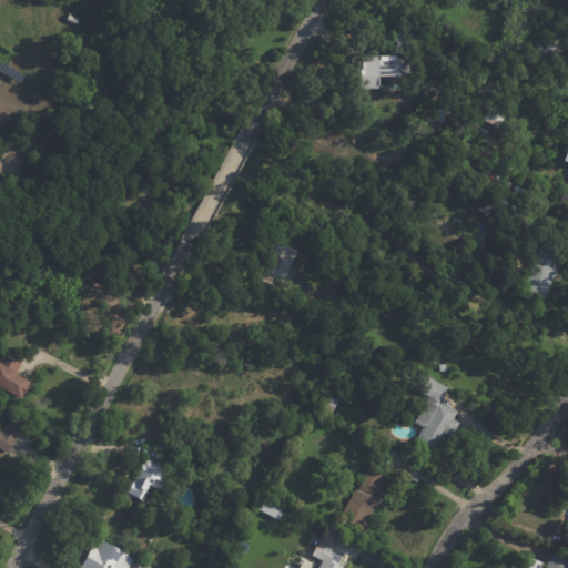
[(69,14),(80,19),(78,26),(67,21),(69,14)]
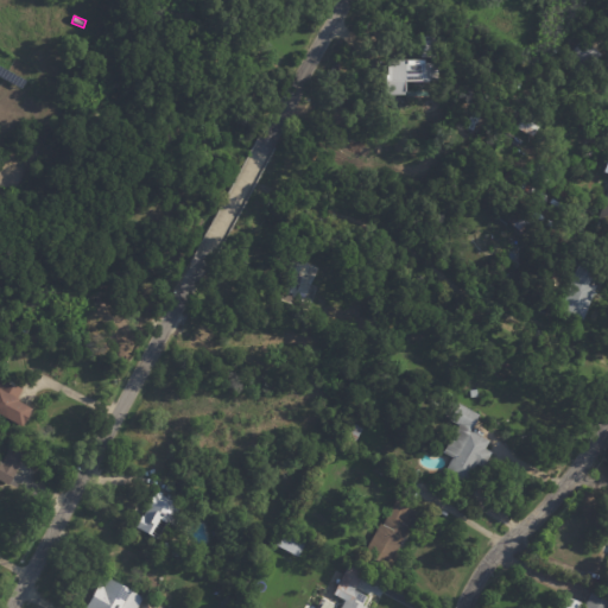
[(424,37),(439,38),(439,57),(423,57),(424,37)]
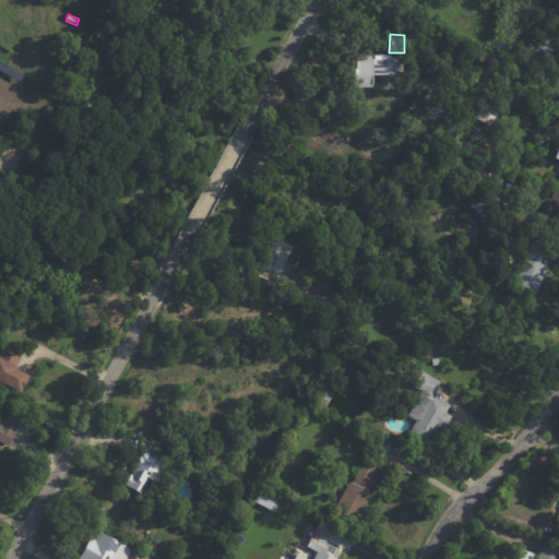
[(405,75),(378,75),(378,90),(361,90),(361,57),(395,56),(395,59),(405,59),(405,75)]
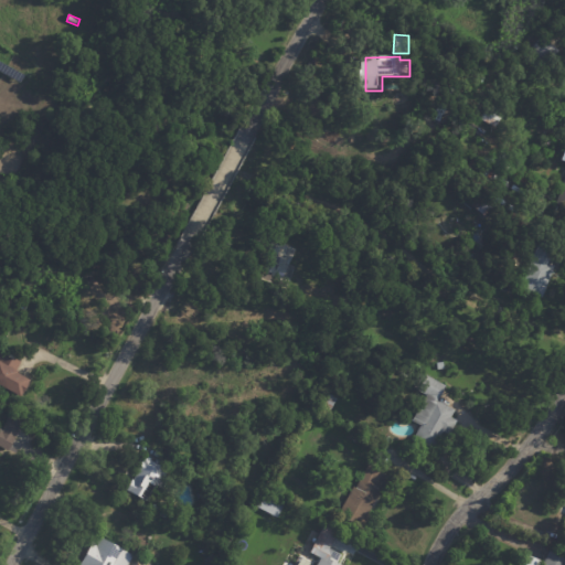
[(479,104),(503,117),(498,128),(473,115),(479,104)]
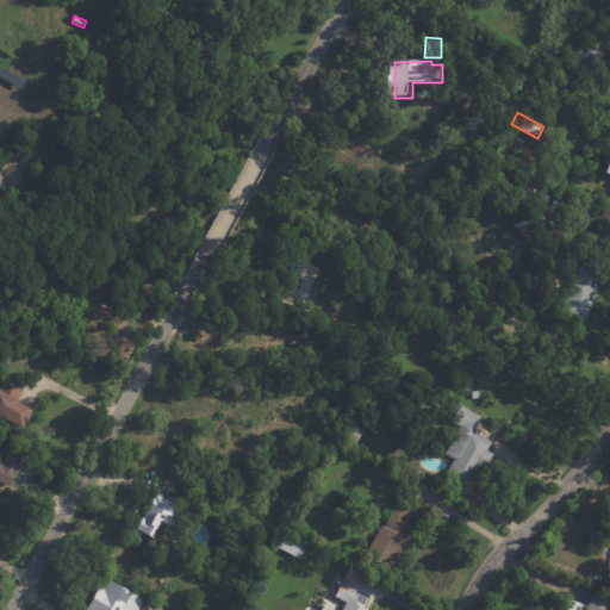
[(609,222),(609,166),(607,175),(609,176),(609,188),(599,218),(609,222)]
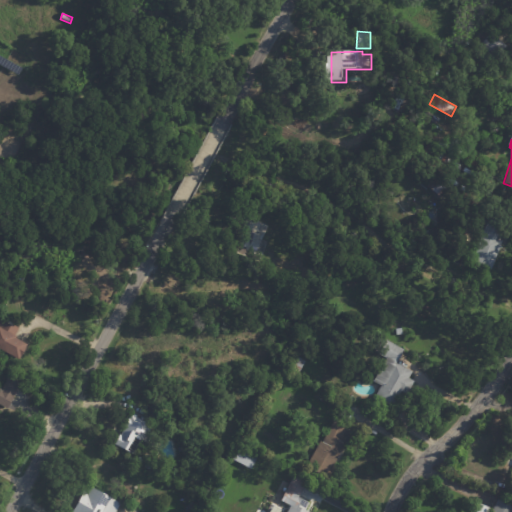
[(421,161),(456,189),(448,199),(435,188),(433,190),(412,173),(421,161)]
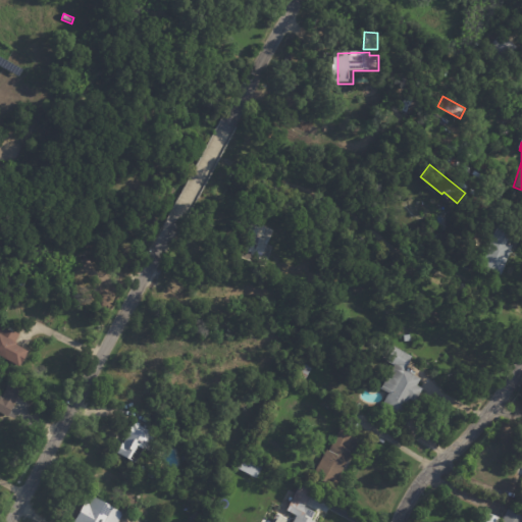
[(521,233),(506,276),(484,268),(503,218),(521,224),(521,233)]
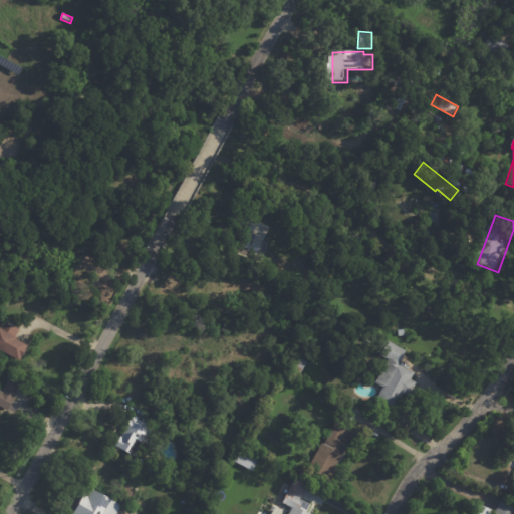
[(273,228),(265,249),(247,242),(255,221),(273,228)]
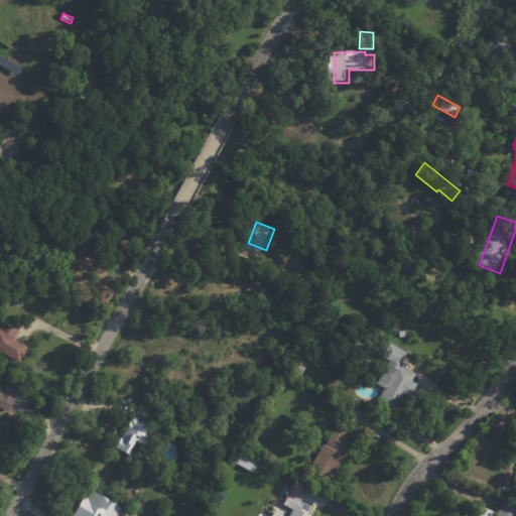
[(0,321),(19,332),(15,339),(17,340),(17,342),(28,348),(21,363),(0,351),(0,321)]
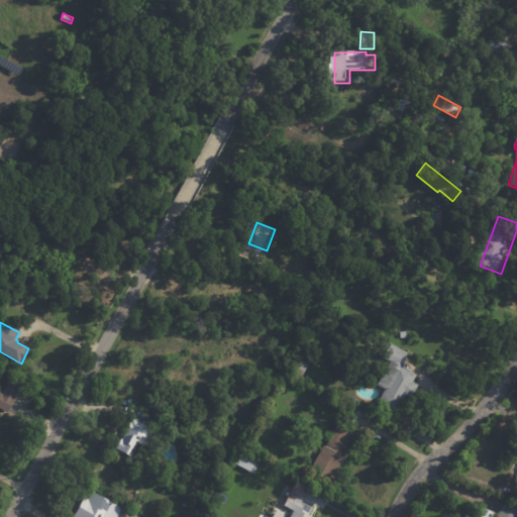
[(289,329),(291,325),(303,333),(301,337),(289,329)]
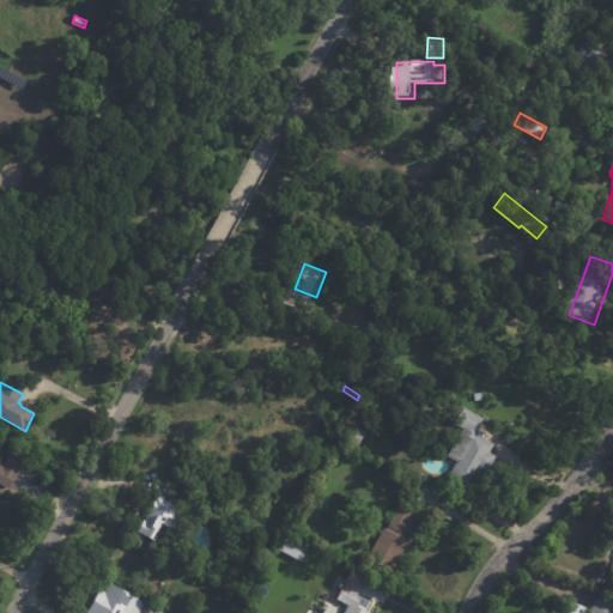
[(465,408),(486,420),(478,436),(497,447),(492,455),(498,459),(490,474),(483,469),(472,491),(450,479),(459,463),(449,459),(465,430),(456,426),(460,420),(453,417),(459,407),(465,411),(465,408)]
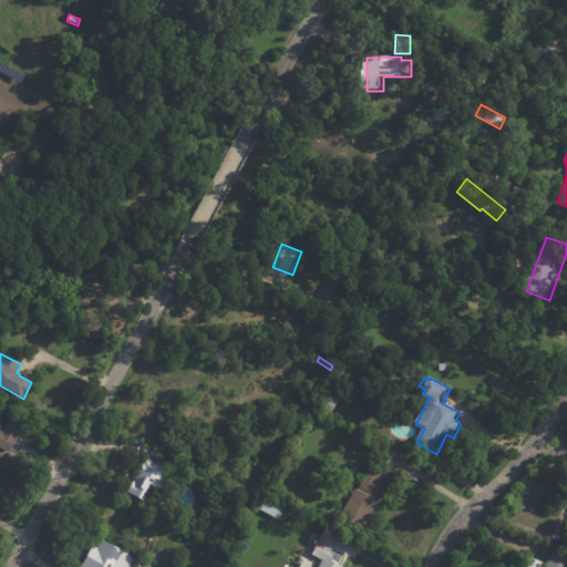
[(326,393),(339,401),(332,412),(319,405),(326,393)]
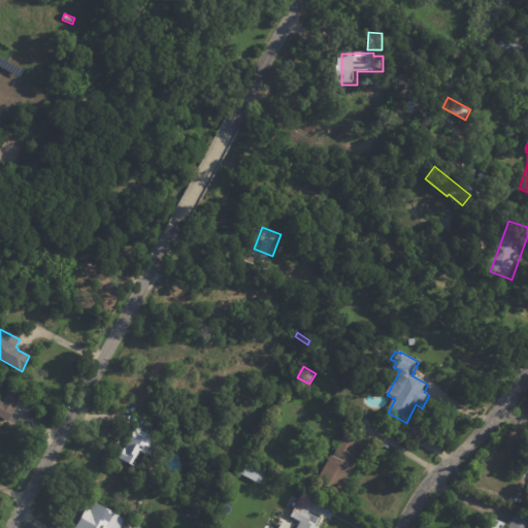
[(22,399),(9,422),(0,417),(0,423),(1,424),(0,425),(0,399),(2,401),(10,389),(24,396),(22,399)]
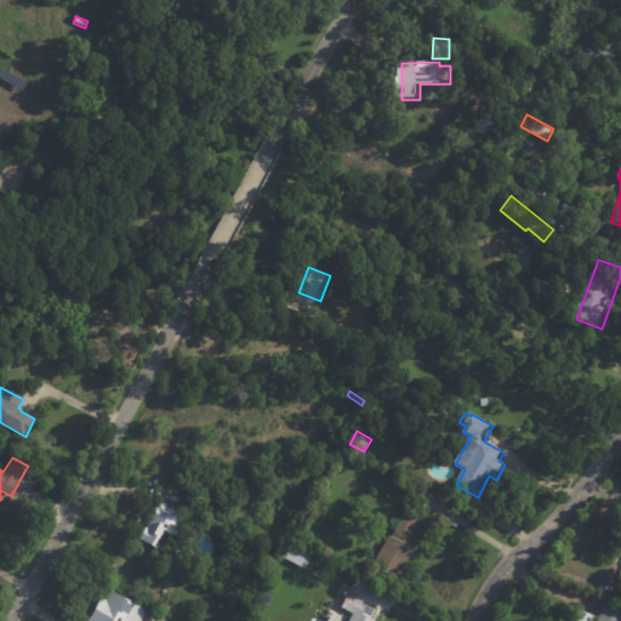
[(380,471),(392,478),(389,484),(376,477),(380,471)]
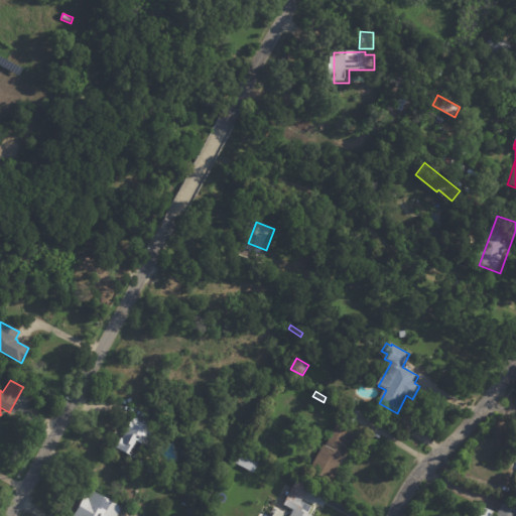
[(128,417),(150,428),(147,434),(149,436),(144,444),(138,441),(130,458),(111,447),(117,437),(118,437),(122,429),(121,428),(126,419),(127,419),(128,417)]
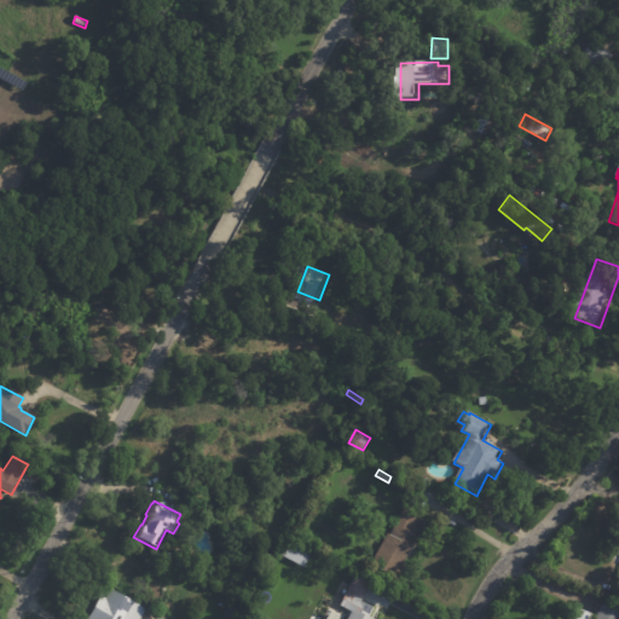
[(412,508),(423,513),(414,531),(420,534),(404,565),(406,566),(400,579),(371,563),(388,532),(391,533),(406,504),(412,508)]
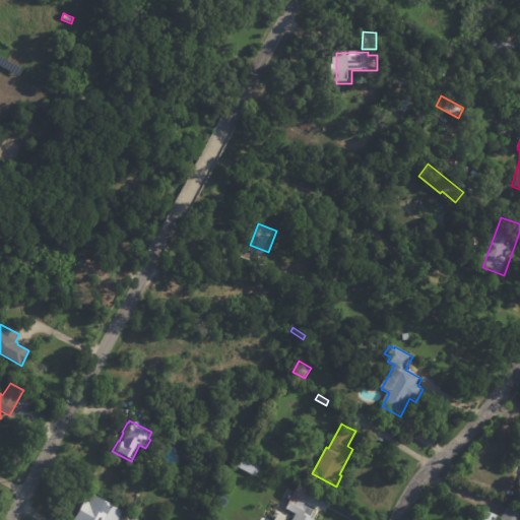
[(230,464),(238,449),(258,459),(250,475),(230,464)]
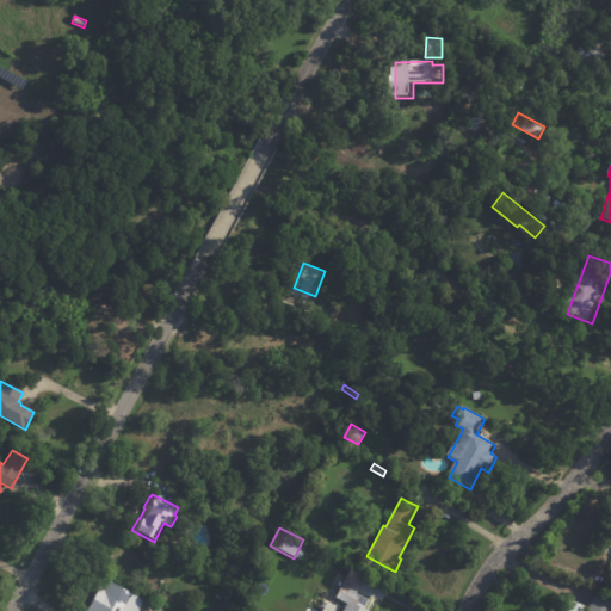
[(167,545),(181,553),(178,561),(162,553),(167,545)]
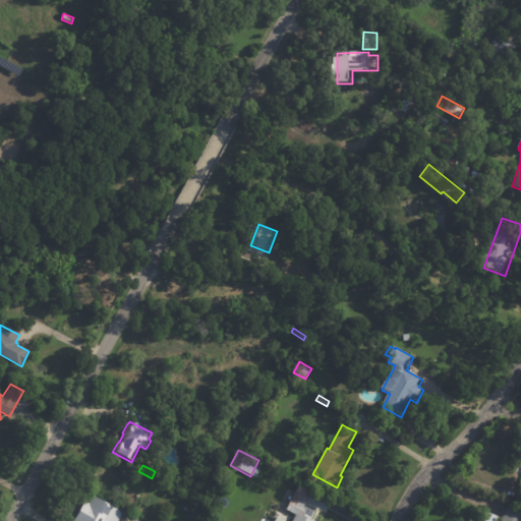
[(306,489),(298,504),(309,510),(305,517),(311,520),(286,520),(291,513),(281,507),(295,481),(307,488),(306,489)]
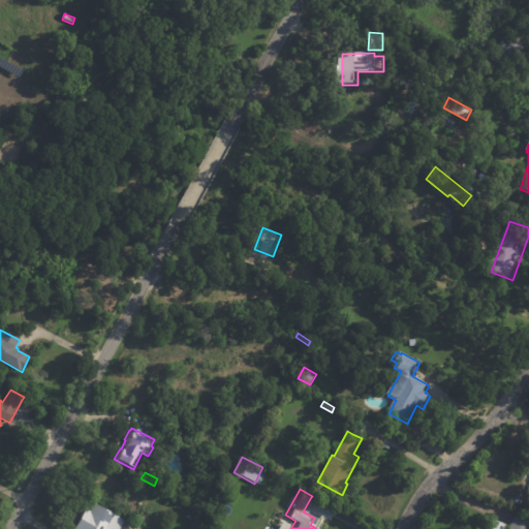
[(68,528),(81,507),(83,508),(87,501),(119,520),(113,528),(68,528)]
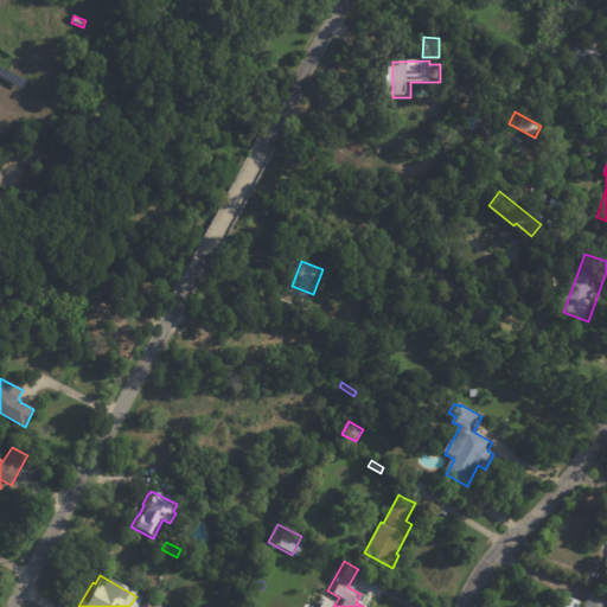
[(585,606),(592,592),(606,598),(606,606),(585,606)]
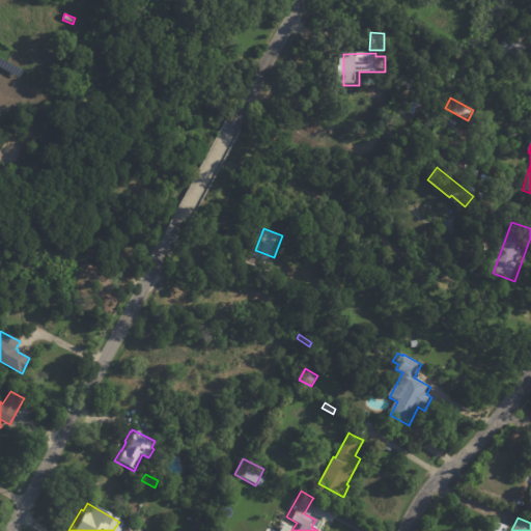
[(201,530),(191,530),(196,522),(204,526),(201,530)]
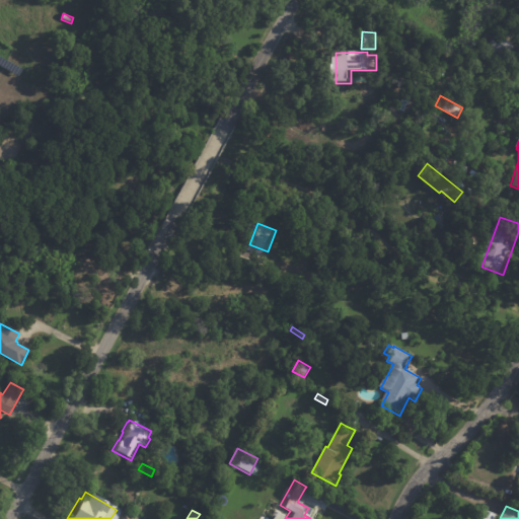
[(484,518),(487,510),(499,515),(497,518),(484,518)]
